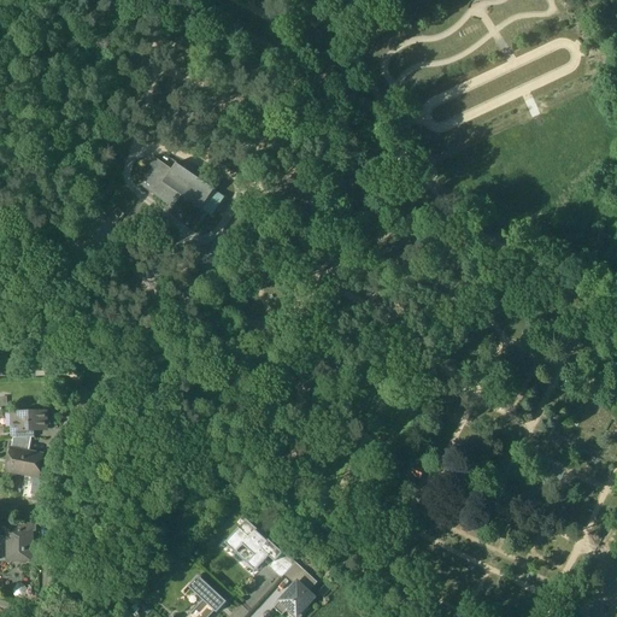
[(172,170),(154,158),(148,165),(153,169),(141,187),(172,209),(181,197),(163,184),(172,170)]
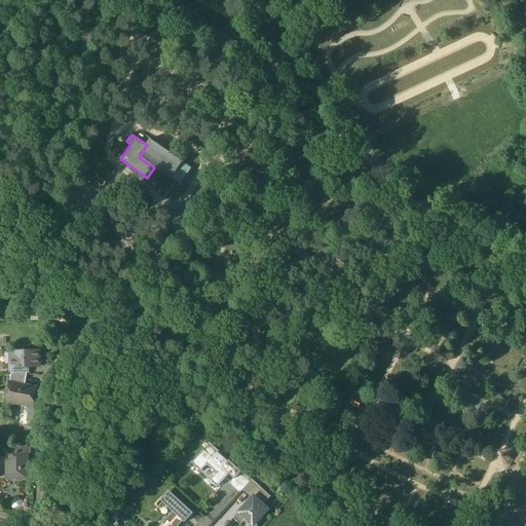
[(183,162),(150,140),(147,145),(139,157),(154,167),(172,180),(183,162)]
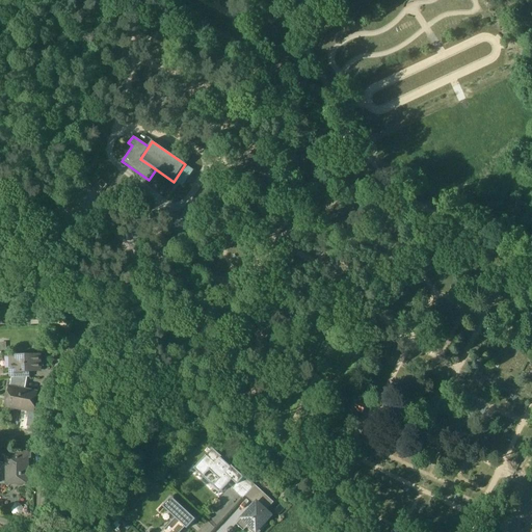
[(38,354),(10,355),(11,371),(29,370),(40,370),(38,354)]
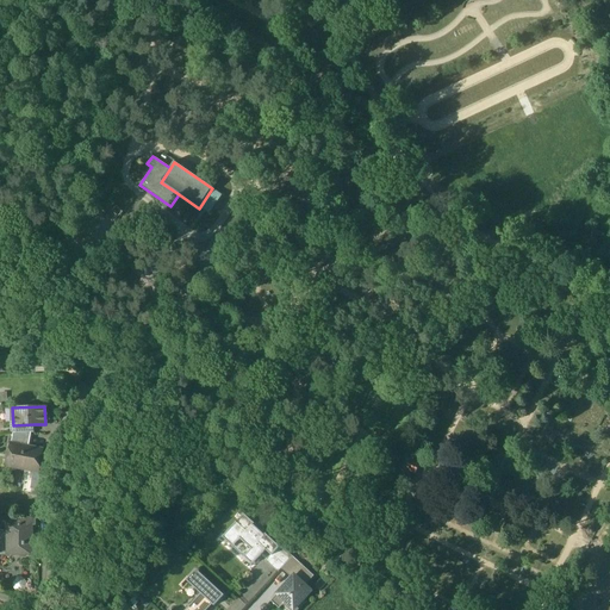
[(31,431),(13,433),(11,443),(27,447),(31,431)]
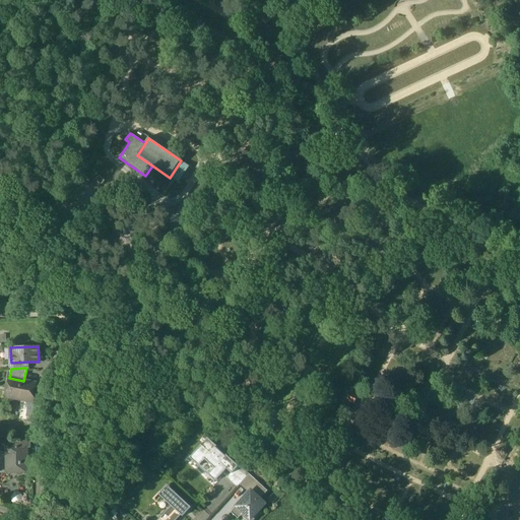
[(23,381),(9,378),(6,397),(33,401),(36,383),(23,381)]
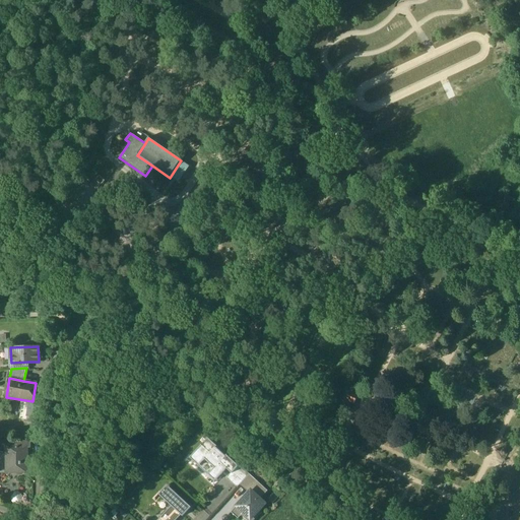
[(365,398),(351,392),(347,398),(362,405),(365,398)]
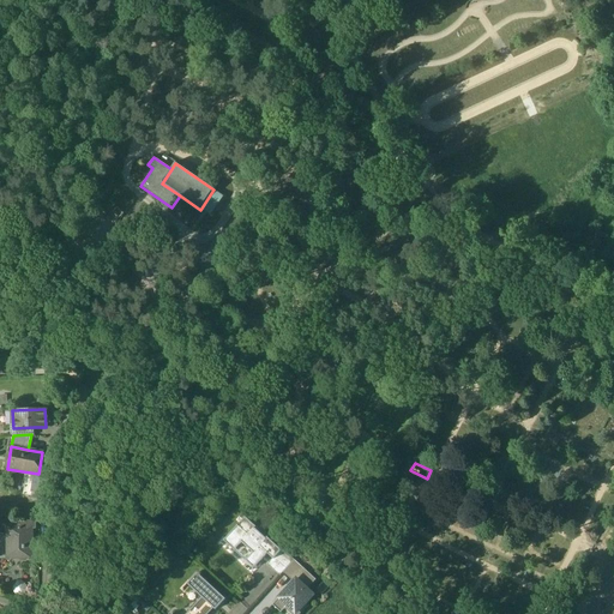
[(266,540),(256,529),(257,528),(246,518),(224,542),(235,552),(242,543),(253,553),(246,561),(254,569),(268,554),(272,559),(274,560),(282,551),(268,537),(266,540)]
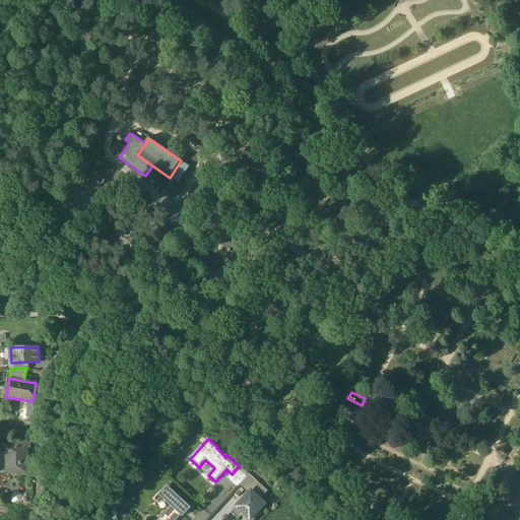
[(26,448),(14,447),(7,447),(7,469),(16,469),(16,472),(25,472),(26,448)]
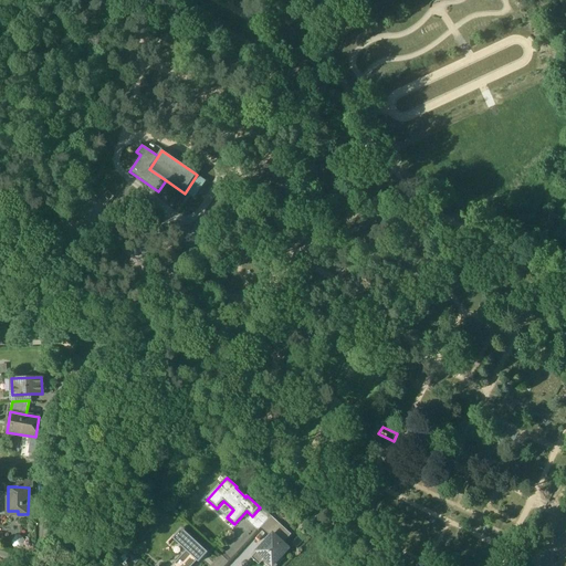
[(260,507),(252,516),(251,515),(247,521),(258,532),(260,530),(271,516),(261,506),(260,507)]
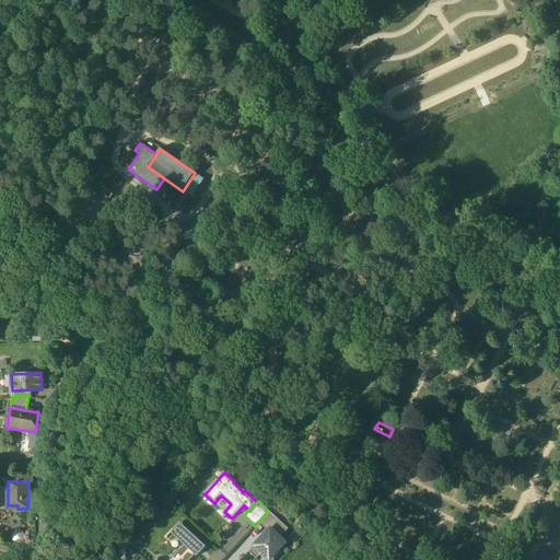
[(268,511),(257,524),(267,532),(280,544),(291,531),(268,511)]
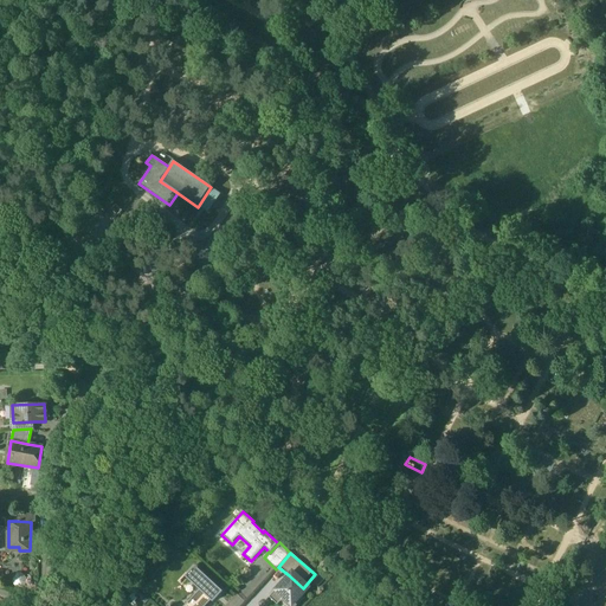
[(194,568),(185,578),(199,591),(211,601),(212,603),(220,592),(194,568)]
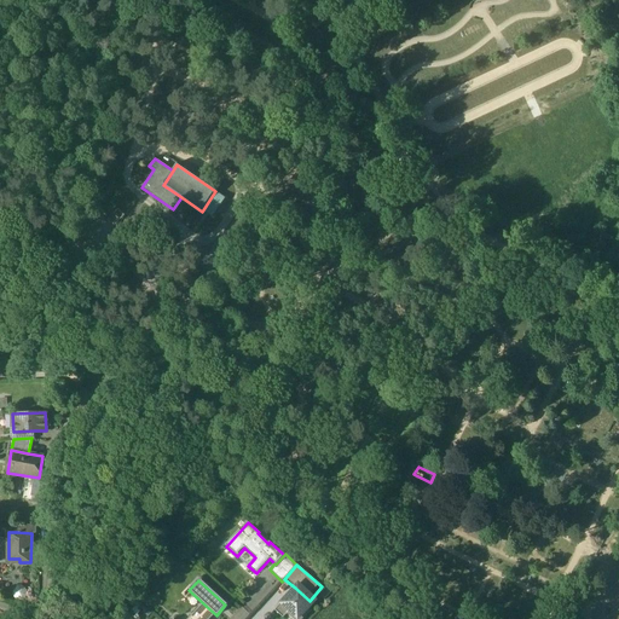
[(12,594),(21,600),(28,591),(19,584),(12,594)]
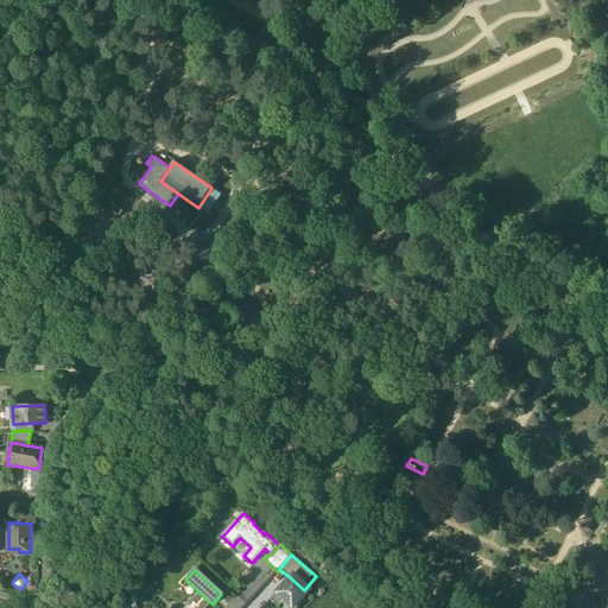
[(304,590),(290,577),(271,597),(279,605),(285,599),(295,607),(297,607),(309,595),(304,590)]
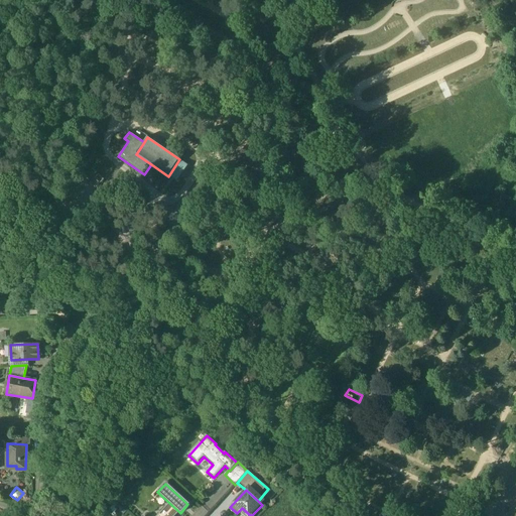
[(169,503),(156,515),(174,515),(179,512),(169,503)]
